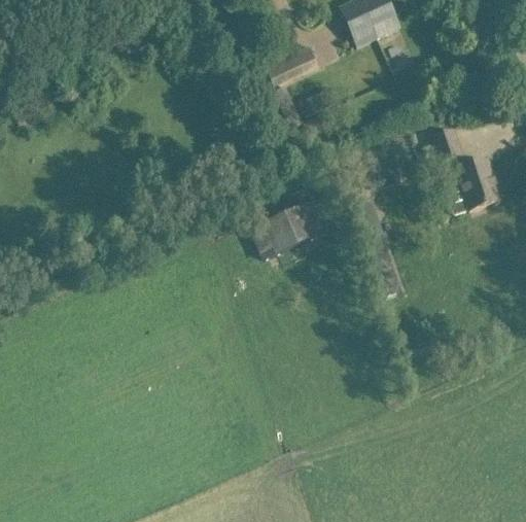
[(357,46),(377,37),(400,26),(388,0),(362,0),(341,10),(357,46)]
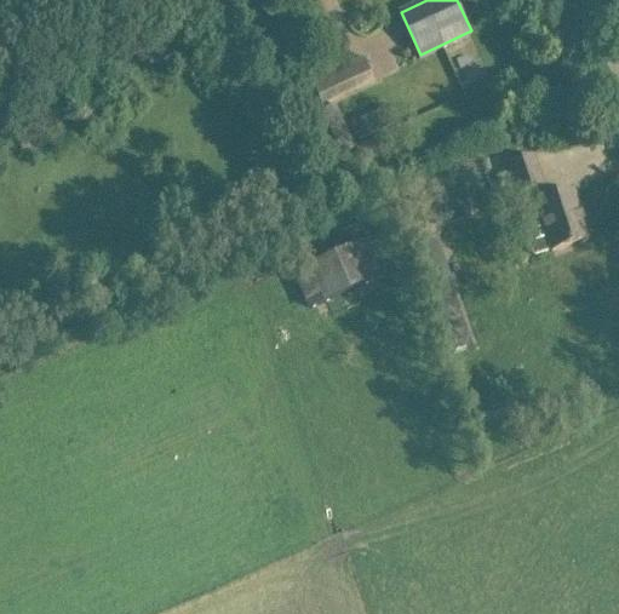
[(322,99),(374,75),(365,53),(311,78),(322,99)]
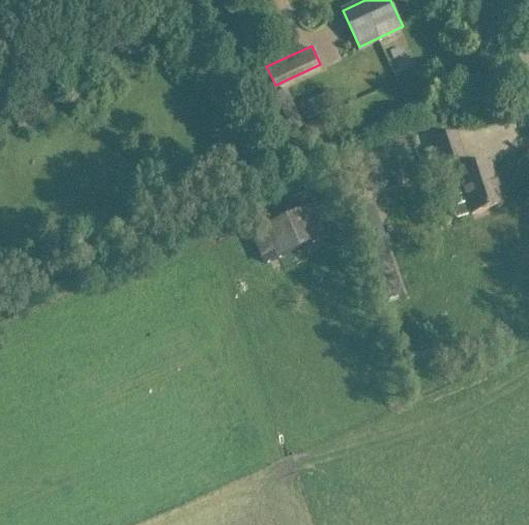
[(432,167),(442,163),(443,165),(454,161),(471,211),(503,201),(490,161),(467,169),(463,157),(465,157),(456,129),(434,137),(436,143),(425,146),(432,167)]
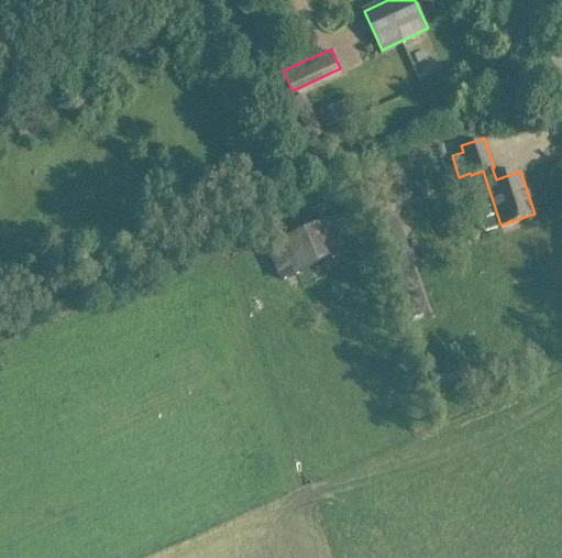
[(349,248),(334,215),(267,244),(282,277),(349,248)]
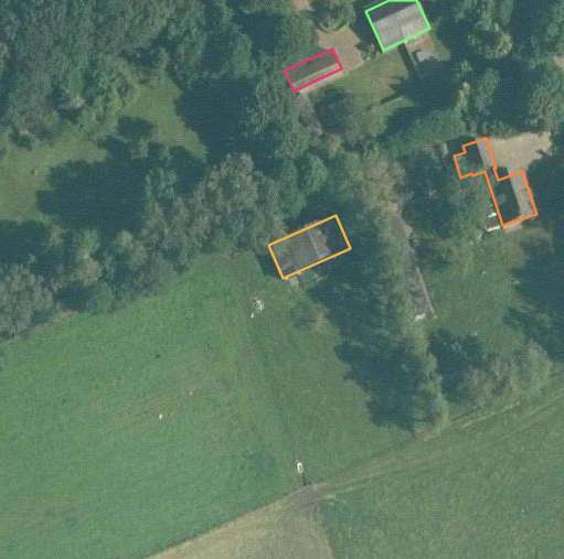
[(397,217),(376,224),(383,245),(387,244),(390,253),(403,249),(400,239),(404,238),(397,217)]
